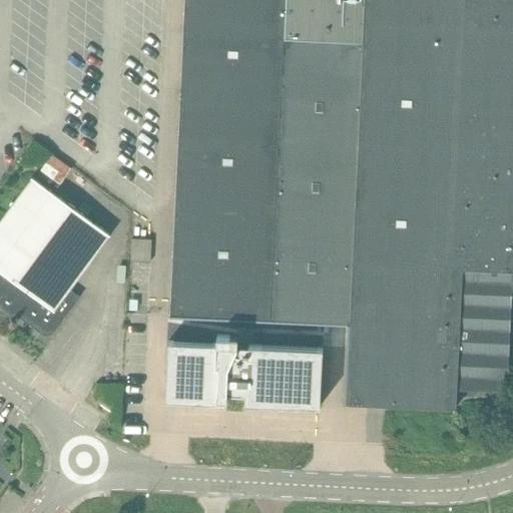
[(169,315),(169,318),(247,321),(263,0),(184,0),(171,288),(170,315),(169,315)]
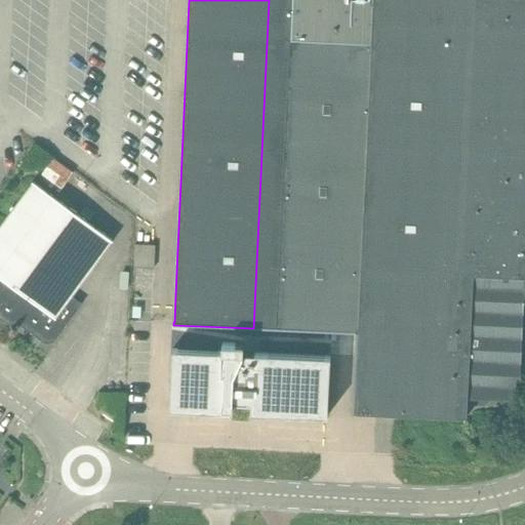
[(524,0),(269,0),(253,328),(327,331),(356,332),(353,413),(354,413),(354,412),(467,418),(468,405),(485,406),(486,398),(519,400),(523,301),(523,300),(524,299),(524,0)]
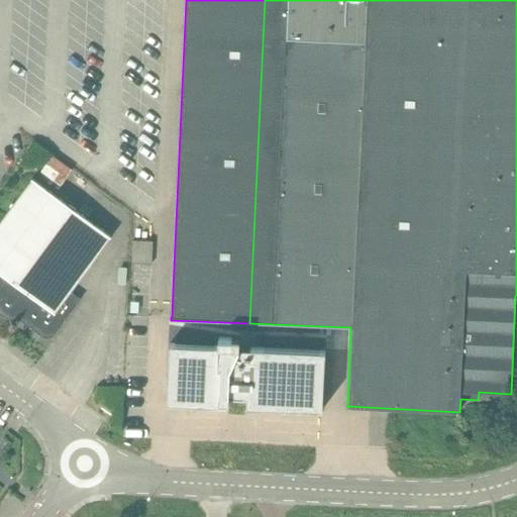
[(0,223),(0,312),(9,320),(17,318),(44,338),(53,337),(80,300),(71,293),(111,237),(110,237),(32,180),(0,223)]
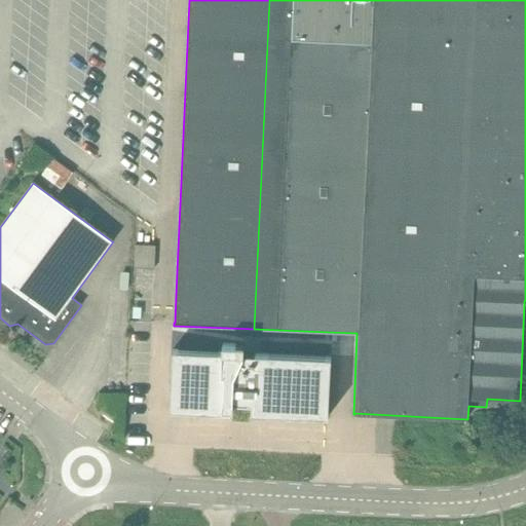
[(135,245),(134,268),(154,269),(155,246),(135,245)]
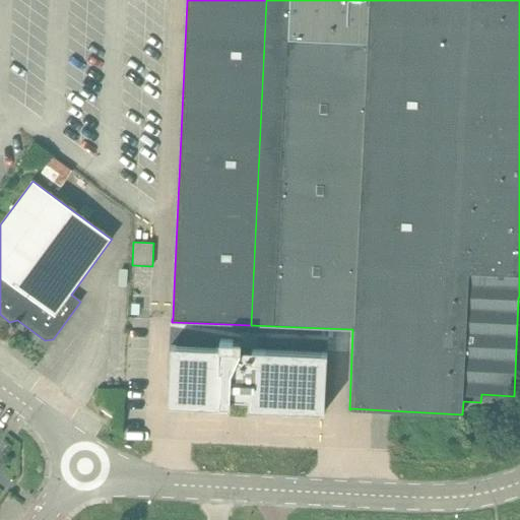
[(171,346),(169,405),(212,407),(219,407),(220,404),(231,405),(231,404),(249,405),(249,409),(325,412),(327,353),(241,349),(242,341),(220,340),(219,348),(171,346)]
